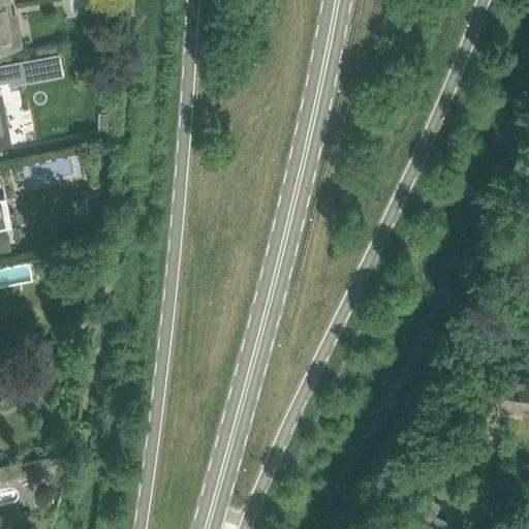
[(0,0),(0,48),(12,45),(7,17),(10,16),(7,0),(0,0)]
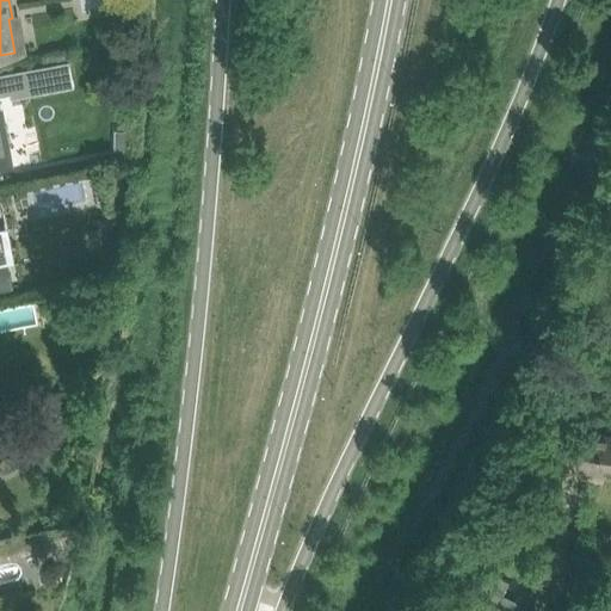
[(12,99),(74,87),(69,62),(0,74),(0,96),(11,93),(12,99)]
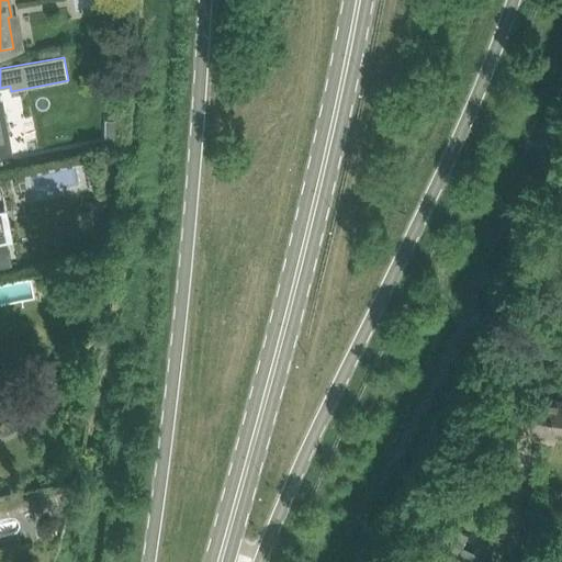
[(0,153),(11,150),(2,101),(0,100),(0,153)]
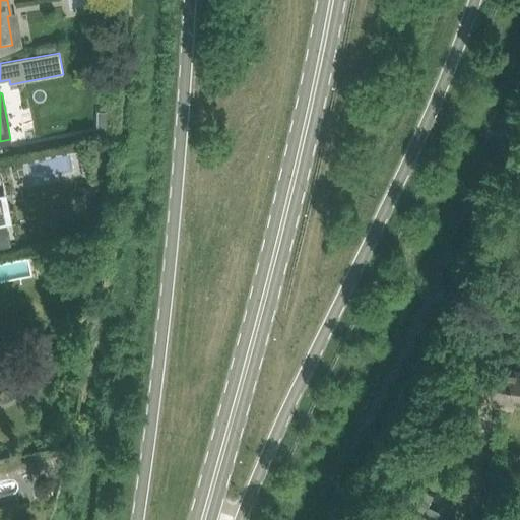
[(98,124),(98,135),(109,136),(109,124),(98,124)]
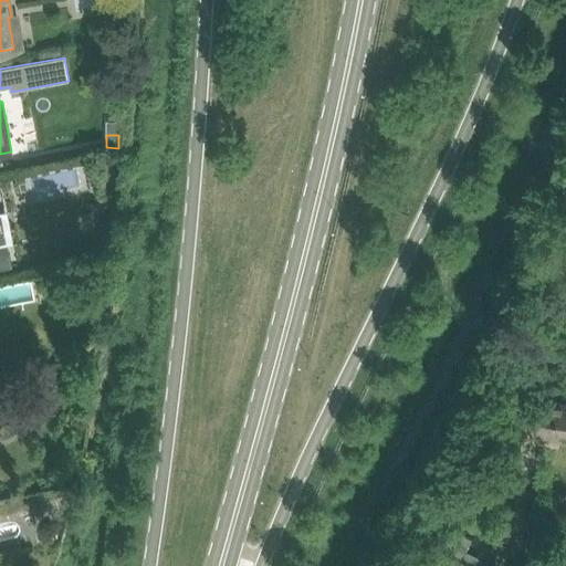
[(0,266),(12,264),(8,242),(0,243),(0,195),(0,194),(0,266)]
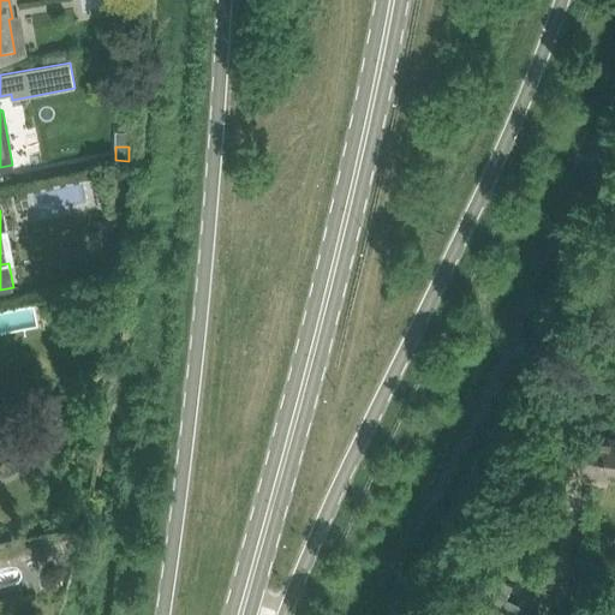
[(614,439),(590,436),(585,472),(614,476),(614,439)]
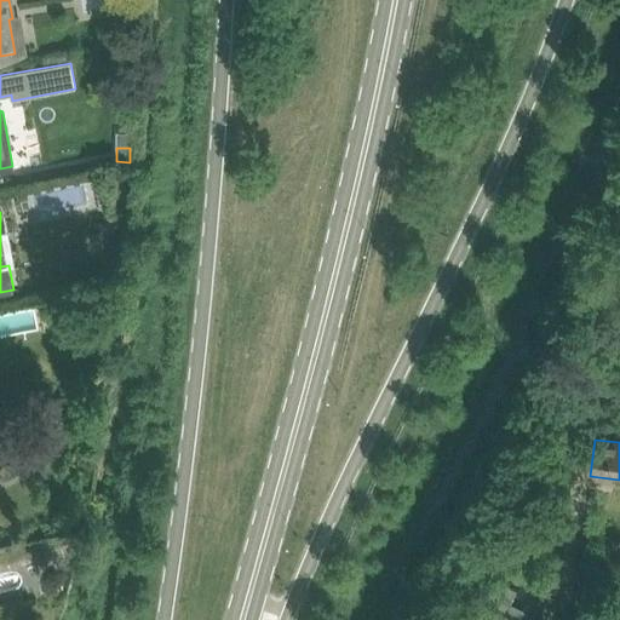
[(491,579),(471,619),(520,619),(524,610),(511,604),(517,591),(491,579)]
